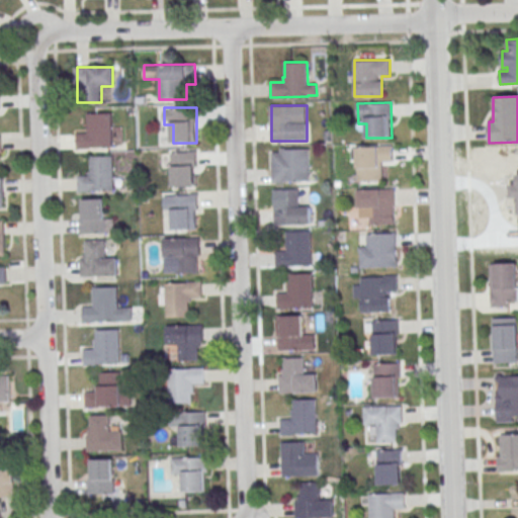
[(87,114),(111,113),(112,147),(77,148),(77,134),(88,133),(87,114)]
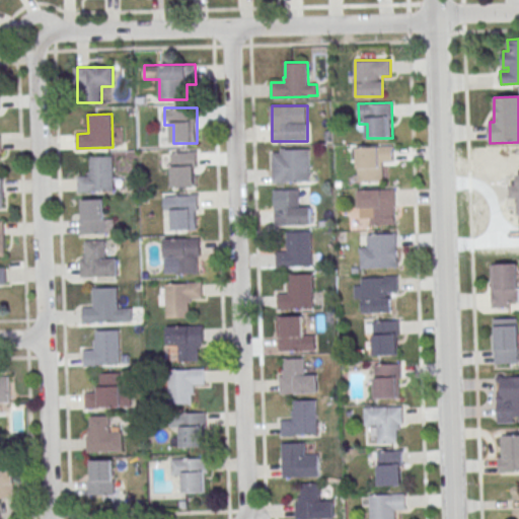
[(357,147),(358,182),(383,181),(382,163),(393,162),(392,146),(357,147)]
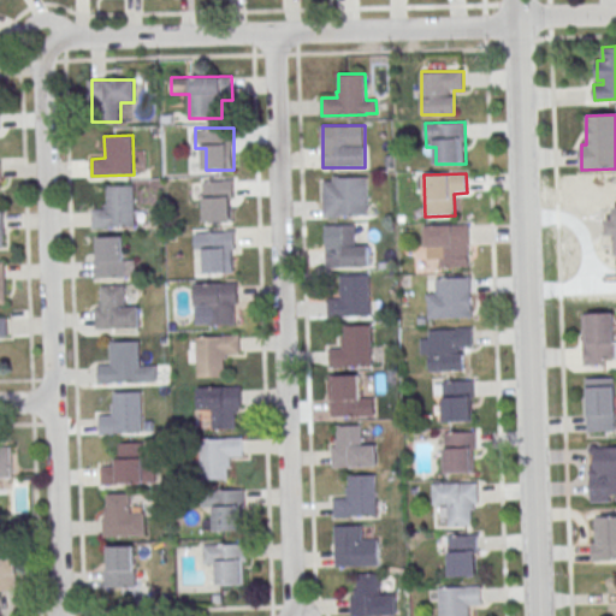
[(333,177),(367,177),(367,214),(339,215),(339,218),(325,218),(324,182),(333,182),(333,177)]
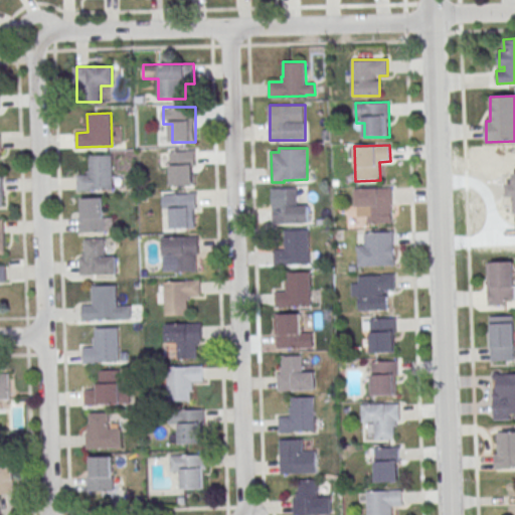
[(172,186),(194,186),(194,152),(162,152),(162,170),(172,170),(172,186)]
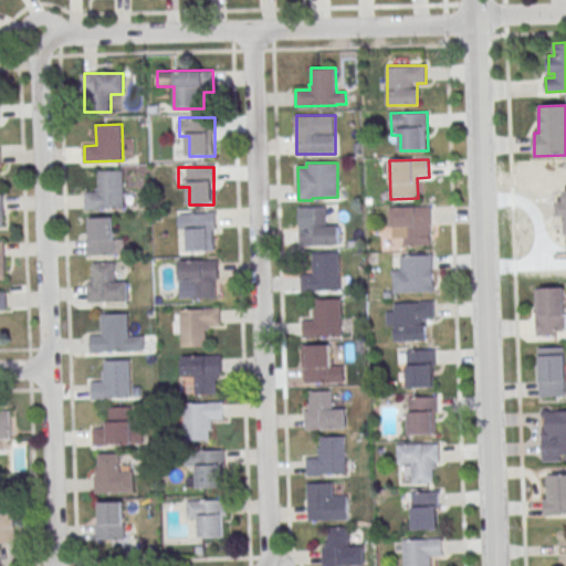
[(98,171),(123,170),(125,207),(85,209),(85,192),(97,191),(97,187),(100,187),(98,171)]
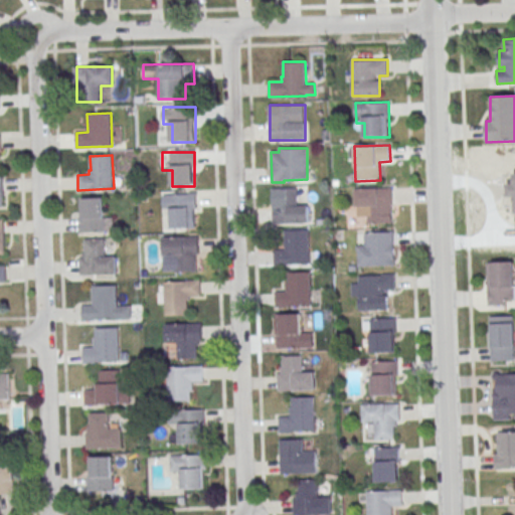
[(392,223),(392,188),(356,188),(356,213),(367,213),(367,223),(392,223)]
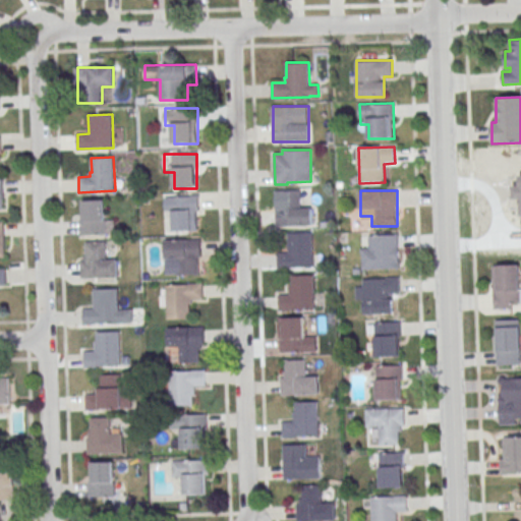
[(311,226),(311,191),(276,191),(276,226),(311,226)]
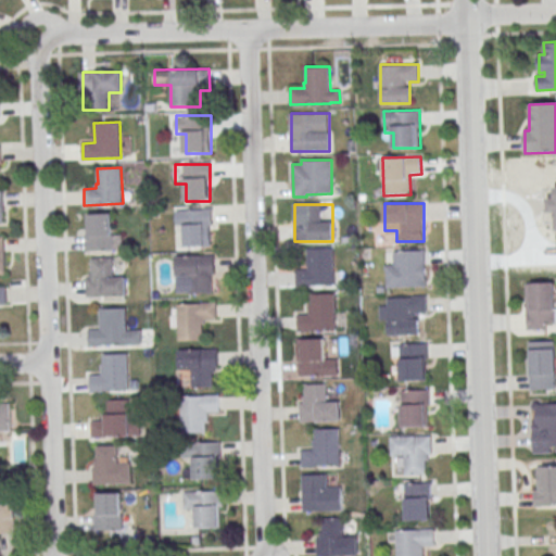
[(177,209),(177,231),(187,231),(187,247),(212,247),(212,209),(177,209)]
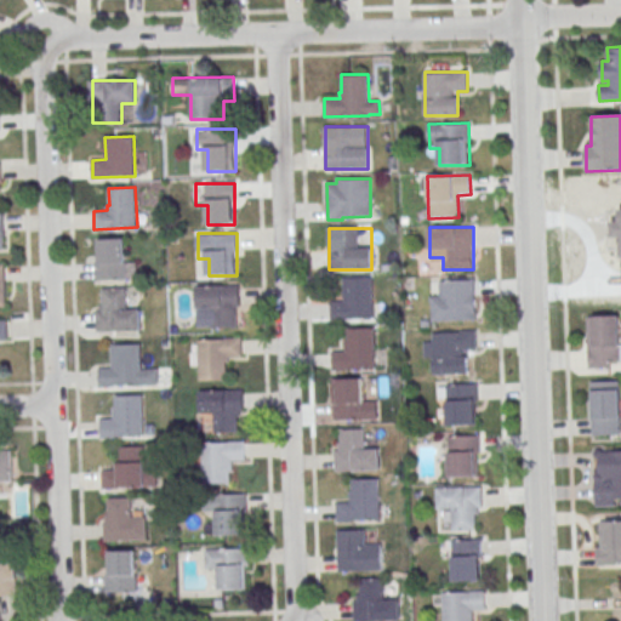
[(100,239),(124,239),(125,262),(137,262),(137,279),(95,280),(95,262),(100,262),(100,239)]
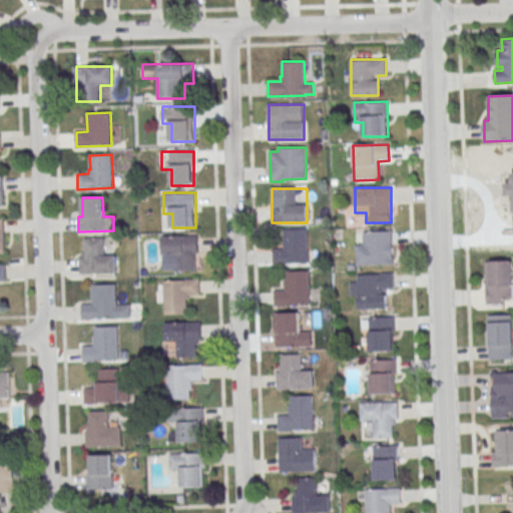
[(284,229),(308,228),(309,263),(274,264),(273,248),(285,248),(284,229)]
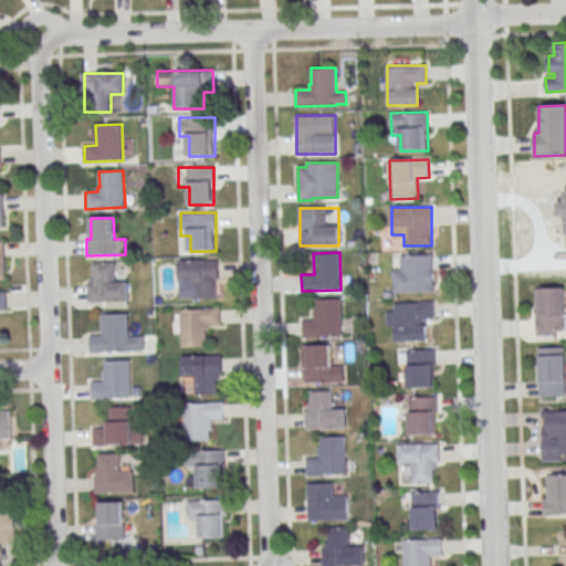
[(400,257),(432,255),(433,292),(394,293),(394,270),(401,270),(400,257)]
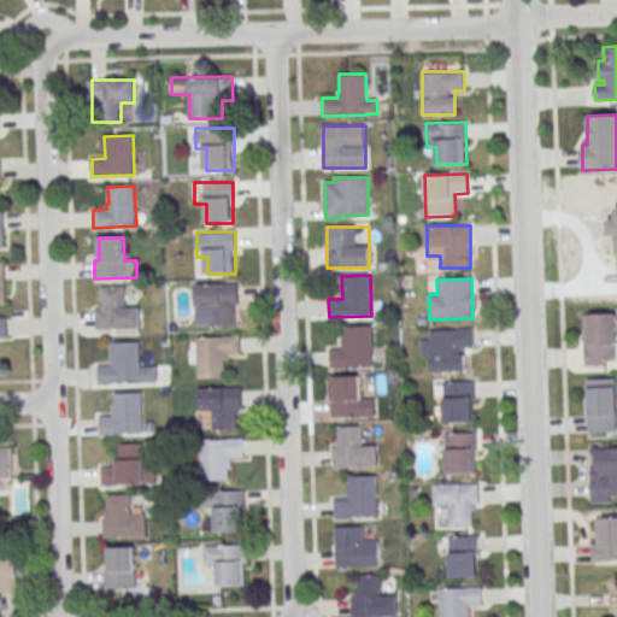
[(195,327),(239,327),(239,283),(195,283),(195,327)]
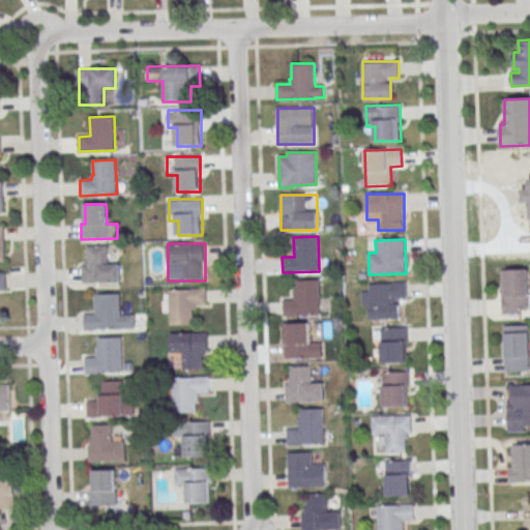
[(87,245),(107,244),(108,263),(119,263),(120,283),(83,284),(82,265),(86,264),(86,260),(88,260),(87,245)]
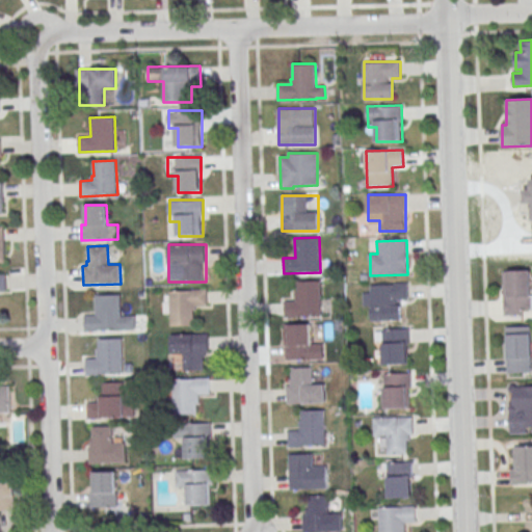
[(503,271),(531,270),(531,310),(523,310),(523,316),(504,317),(503,271)]
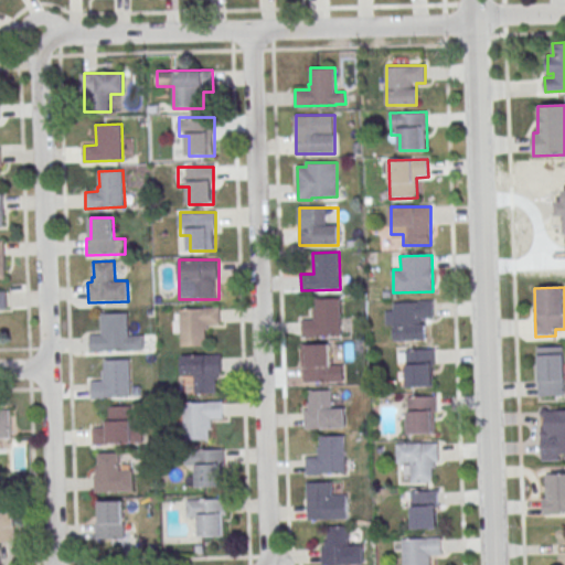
[(315,299),(341,298),(342,334),(304,337),(302,320),(316,320),(315,299)]
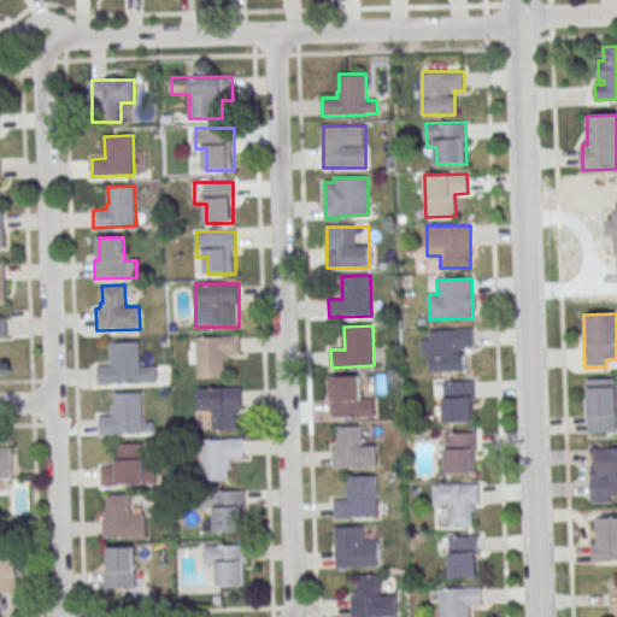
[(430,330),(472,329),(474,347),(460,347),(460,354),(466,354),(466,370),(432,371),(432,356),(422,356),(422,339),(430,339),(430,330)]
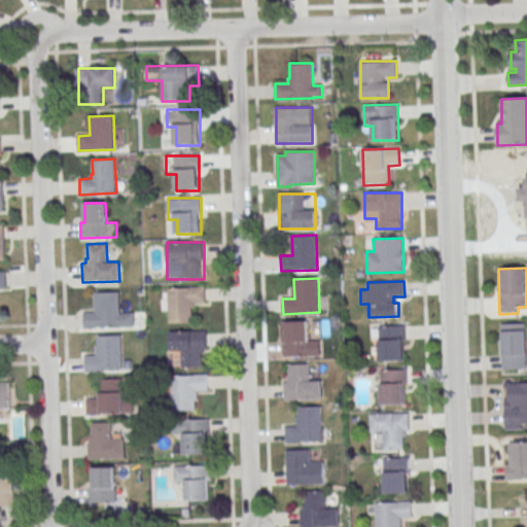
[(195,322),(195,305),(205,305),(205,287),(167,287),(167,322),(195,322)]
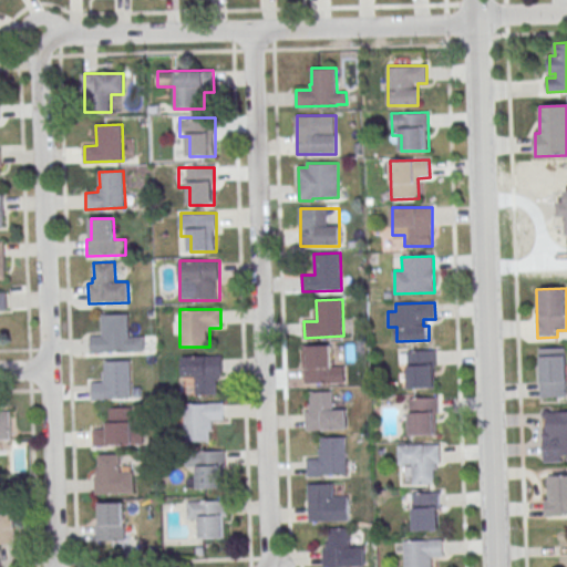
[(101,315),(127,313),(129,338),(144,337),(144,351),(90,352),(90,336),(102,336),(101,315)]
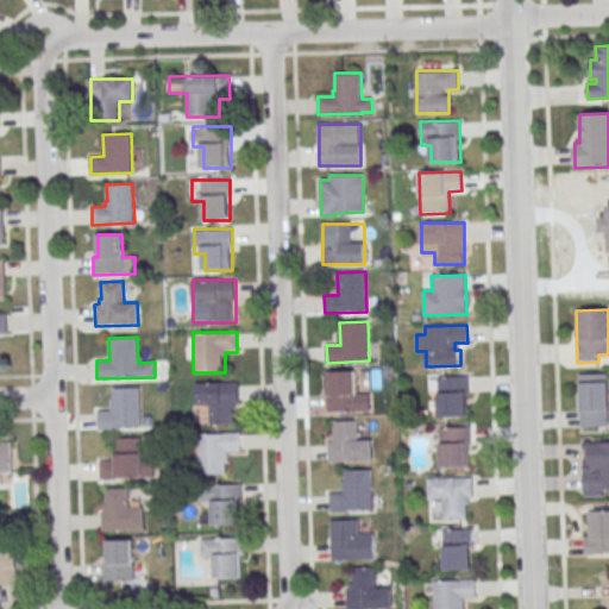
[(357,370),(328,370),(328,412),(357,412),(357,370)]
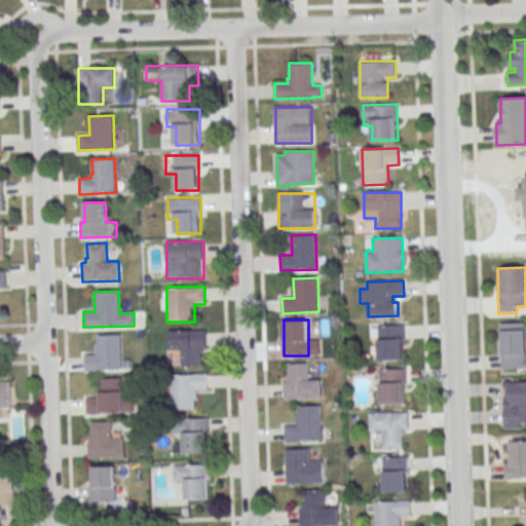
[(500,323),(525,323),(525,368),(501,369),(500,323)]
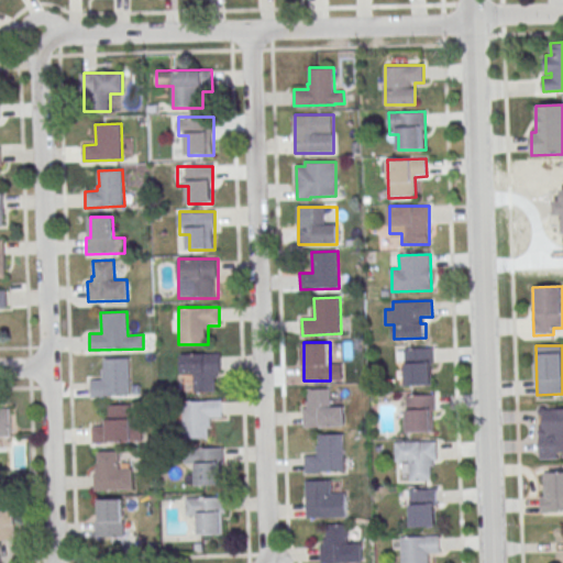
[(405,349),(433,348),(433,364),(431,364),(432,384),(406,385),(405,349)]
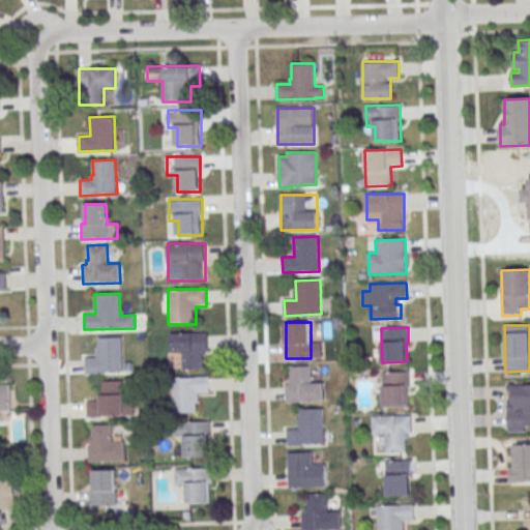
[(170,333),(207,332),(208,351),(204,351),(205,355),(202,355),(203,369),(183,370),(182,352),(171,352),(170,333)]
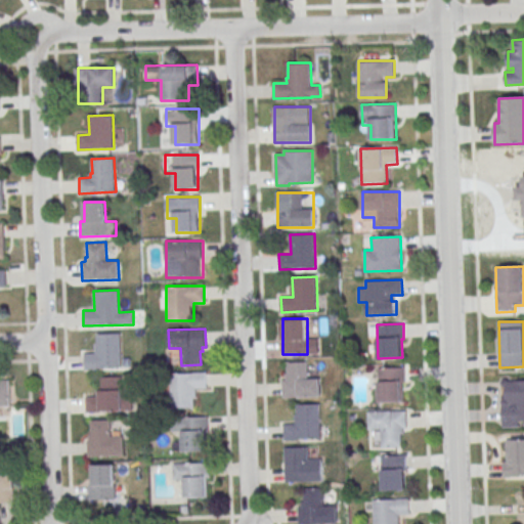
[(97,334),(120,333),(121,367),(85,368),(84,353),(96,353),(95,343),(97,343),(97,334)]
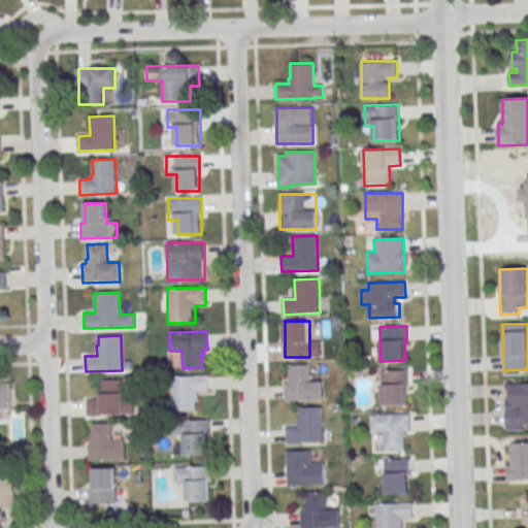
[(290,365),(310,364),(310,382),(323,381),(324,399),(286,400),(286,383),(289,383),(289,376),(291,376),(290,365)]
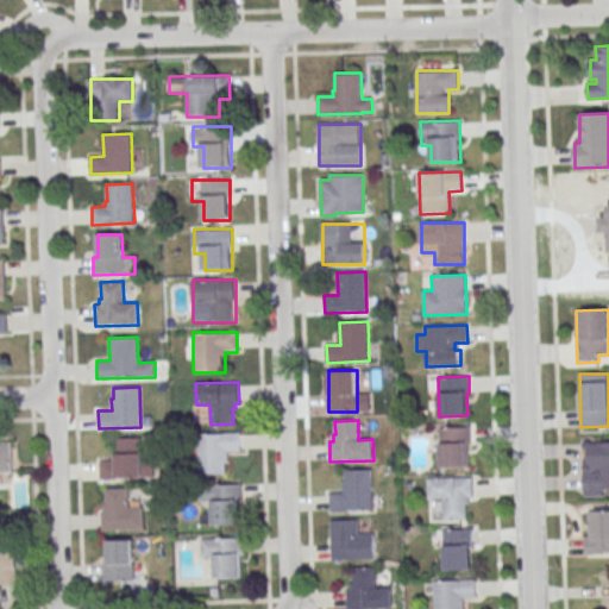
[(439,428),(470,427),(471,445),(469,445),(470,468),(441,469),(439,428)]
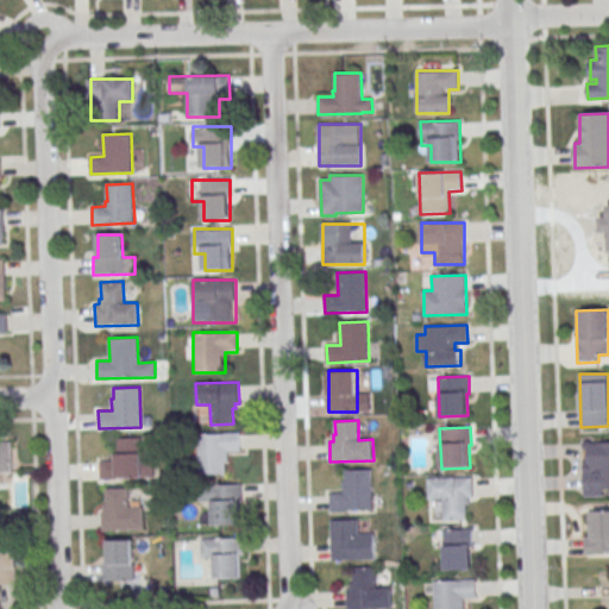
[(199,433),(200,475),(228,475),(228,452),(240,452),(240,433),(199,433)]
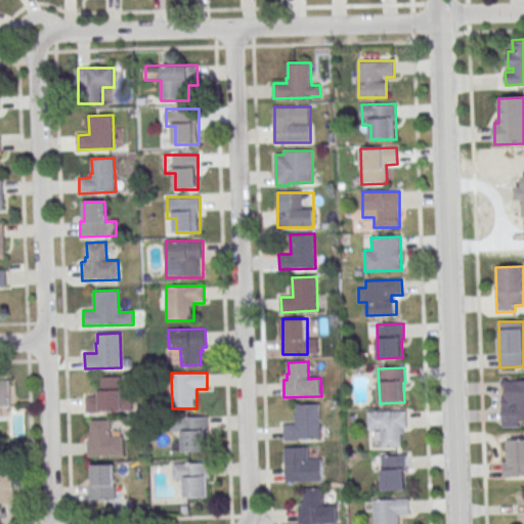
[(97,378),(121,377),(123,410),(87,412),(86,397),(97,397),(97,378)]
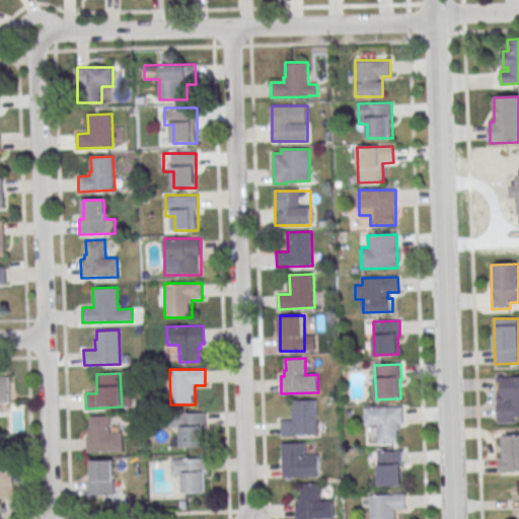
[(518,375),(497,376),(498,420),(518,419),(518,375)]
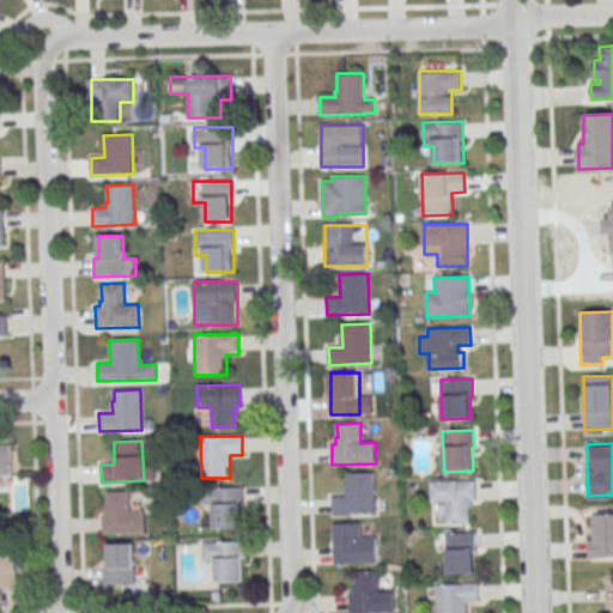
[(0,444),(0,477),(12,477),(12,444),(0,444)]
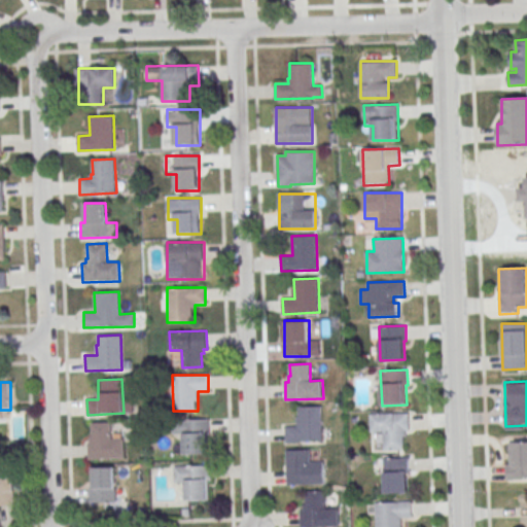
[(321,407),(322,440),(301,441),(301,443),(286,443),(286,426),(297,426),(296,417),(300,417),(299,408),(321,407)]
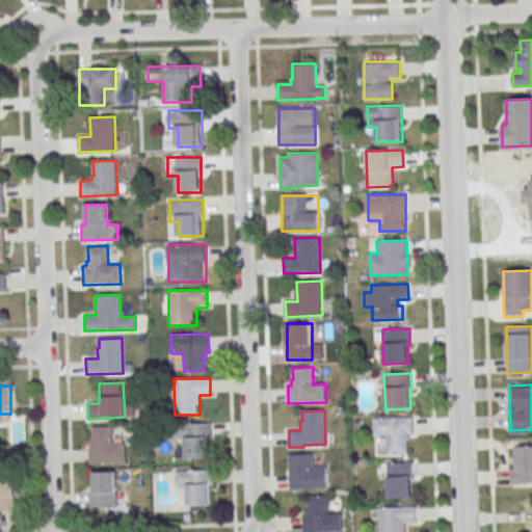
[(375,419),(413,417),(414,434),(409,434),(410,441),(407,441),(408,453),(388,454),(388,435),(376,436),(375,419)]
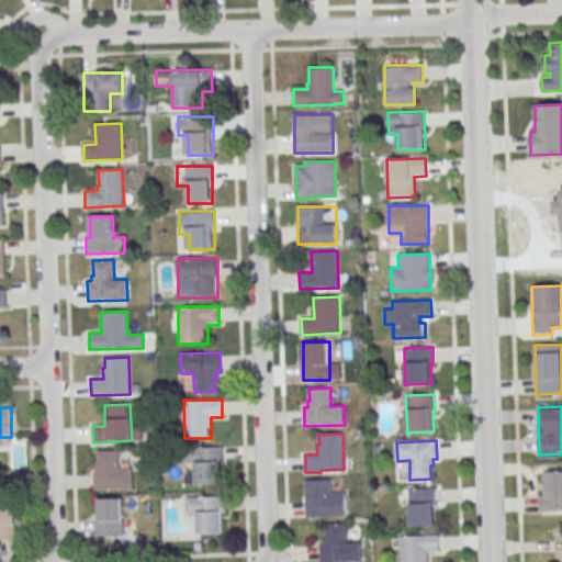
[(223,484),(223,447),(197,447),(197,484),(223,484)]
